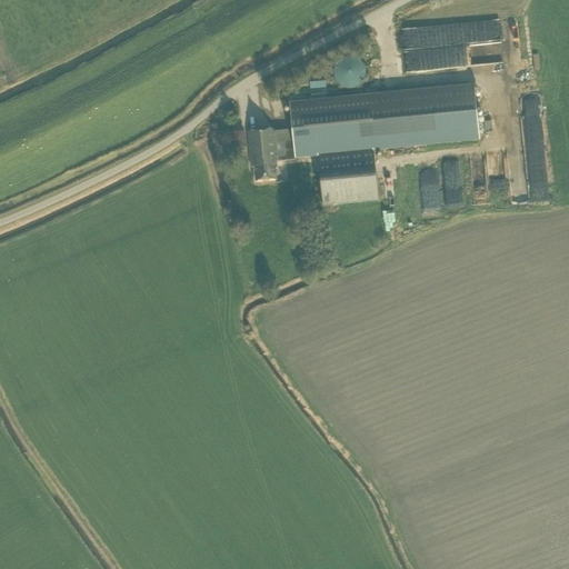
[(449,26),(401,29),(402,50),(450,47),(449,26)]
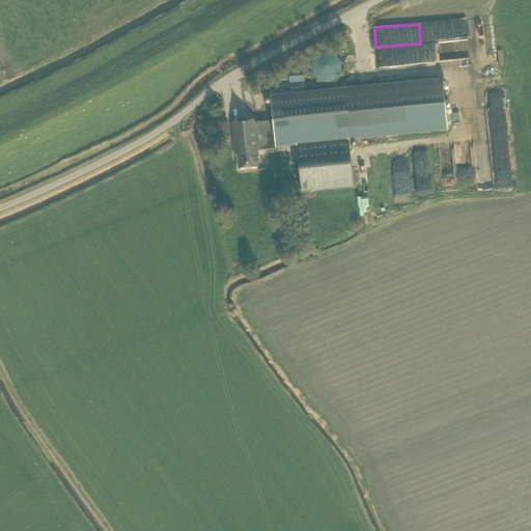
[(311,65),(311,71),(312,75),(315,79),(318,82),(323,84),(328,84),(332,83),(336,80),(339,77),(340,73),(341,67),(340,63),(337,59),(334,56),(329,54),(325,54),(320,55),(316,58),(313,61),(311,65)]
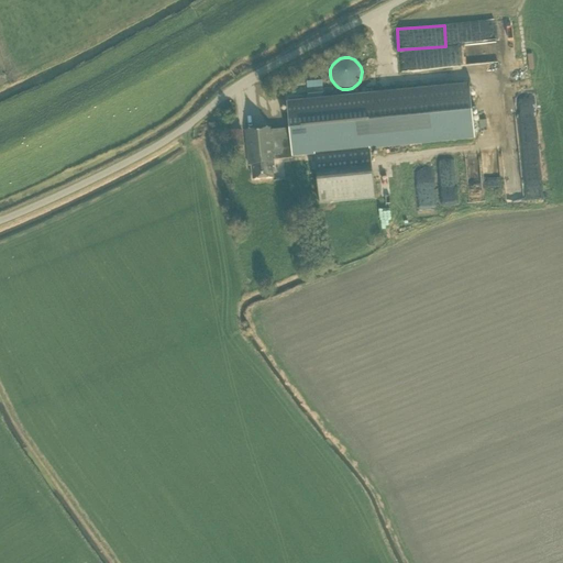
[(245,131),(249,167),(252,166),(253,181),(274,179),(273,167),(275,167),(274,161),(293,159),(293,155),(475,138),(470,86),(287,105),(289,129),(271,131),(271,129),(245,131)]
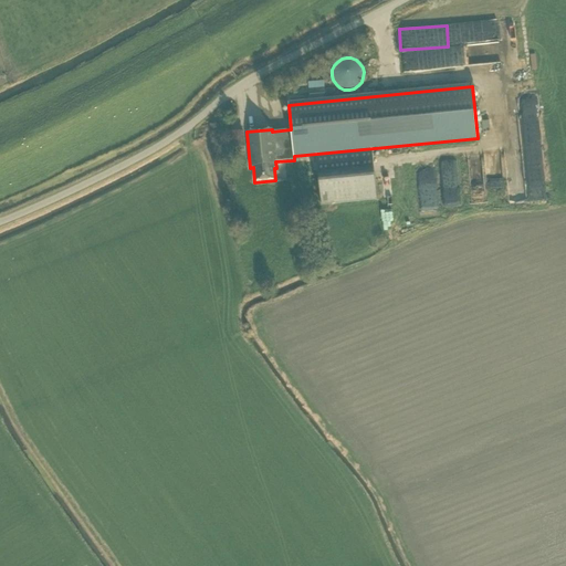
[(231,133),(233,148),(244,147),(243,132),(231,133)]
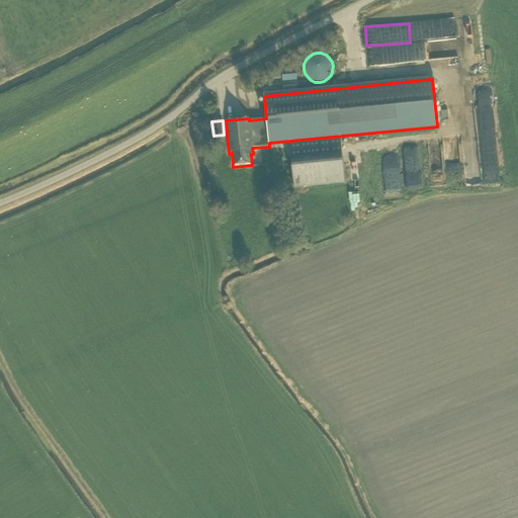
[(462,147),(464,185),(497,184),(494,134),(477,135),(478,146),(462,147)]
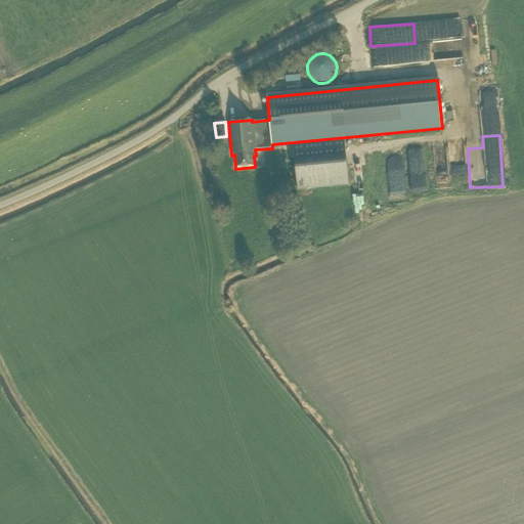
[(298,190),(348,185),(345,156),(344,139),(293,144),(298,190)]
